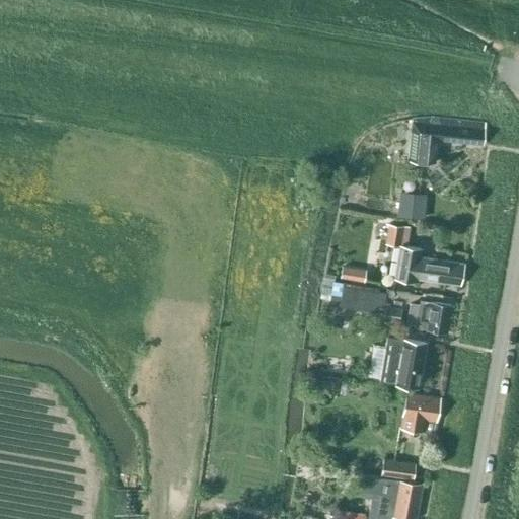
[(483,145),(486,124),(431,119),(411,119),(405,160),(435,162),(437,140),(483,145)]
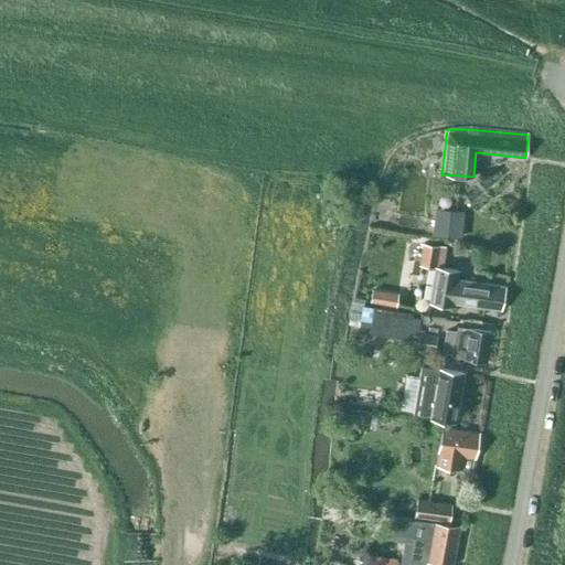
[(462,212),(434,209),(430,234),(460,237),(462,212)]
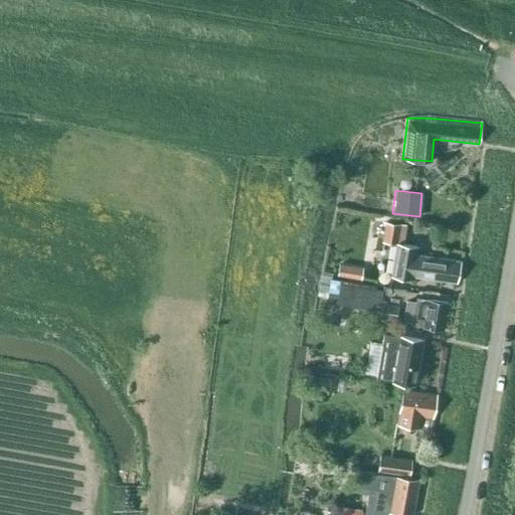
[(400,224),(392,222),(385,221),(382,240),(396,244),(400,224)]
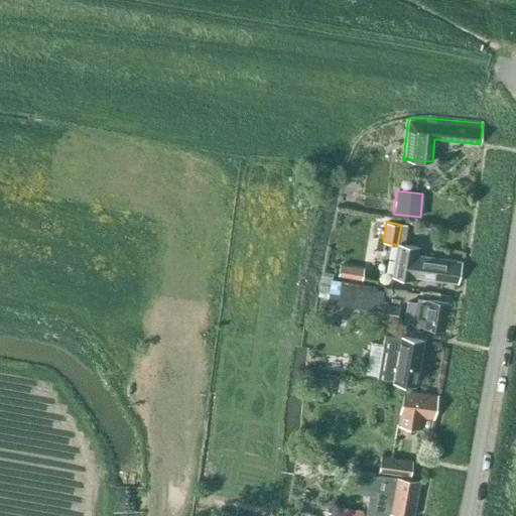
[(458,284),(462,264),(416,256),(418,248),(397,245),(392,276),(412,279),(413,277),(458,284)]
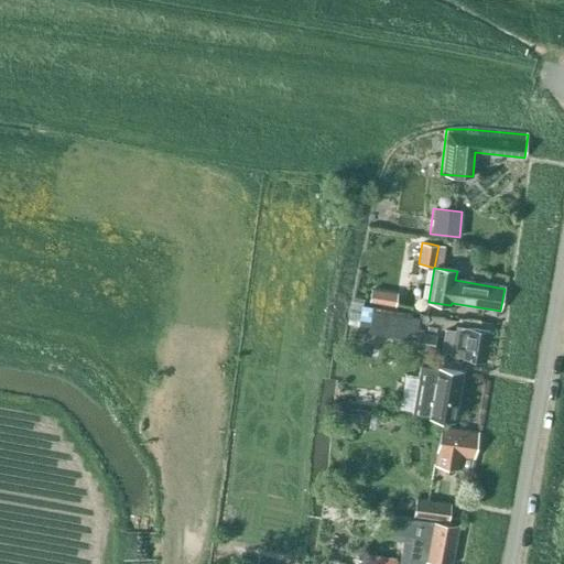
[(370,290),(368,302),(381,304),(383,292),(370,290)]
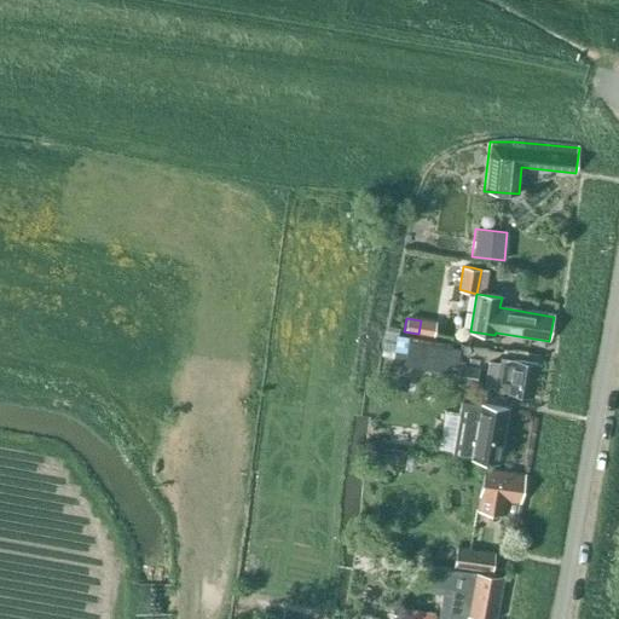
[(461,351),(409,340),(397,336),(388,374),(409,377),(412,365),(456,374),(461,351)]
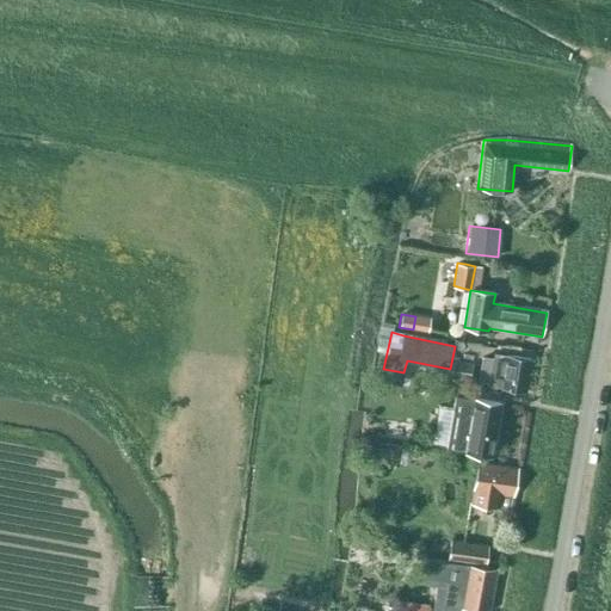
[(497,388),(501,389),(528,393),(532,359),(506,355),(505,359),(500,359),(499,372),(498,372),(497,388)]
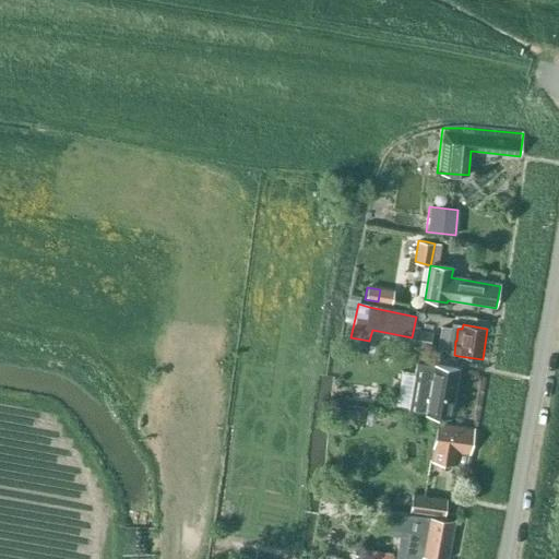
[(432,333),(415,330),(412,344),(430,347),(432,333)]
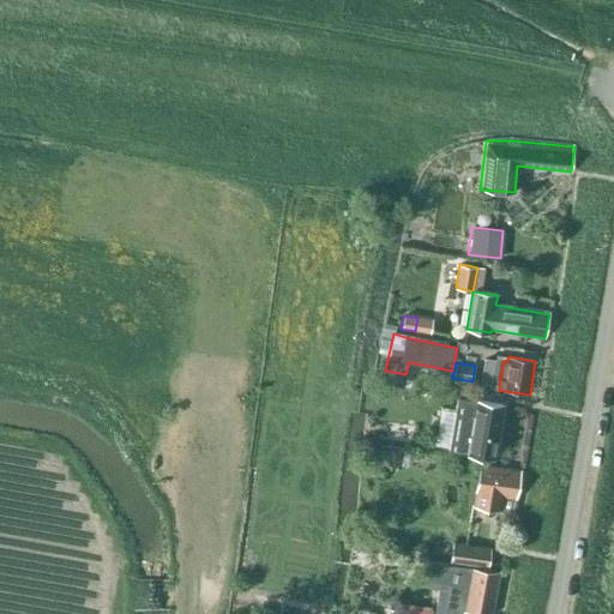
[(504,405),(468,399),(457,397),(447,451),(458,452),(458,453),(495,459),(504,405)]
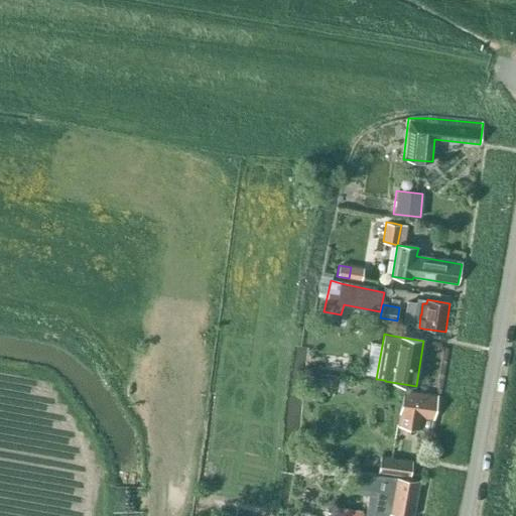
[(329,391),(330,380),(313,378),(312,388),(329,391)]
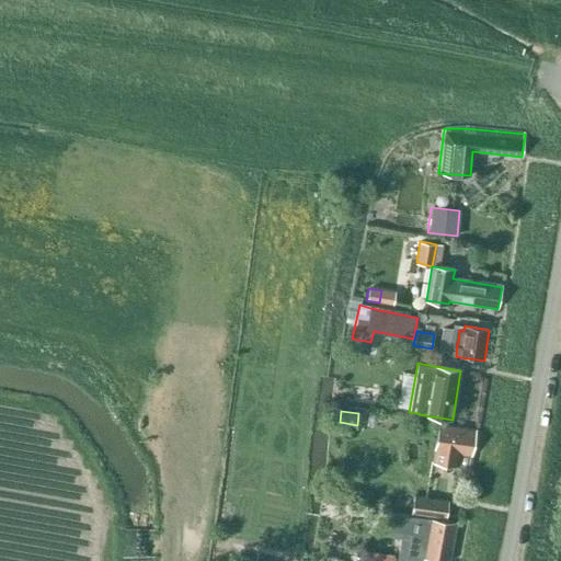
[(472,455),(473,443),(476,431),(439,425),(433,462),(450,465),(453,451),(472,455)]
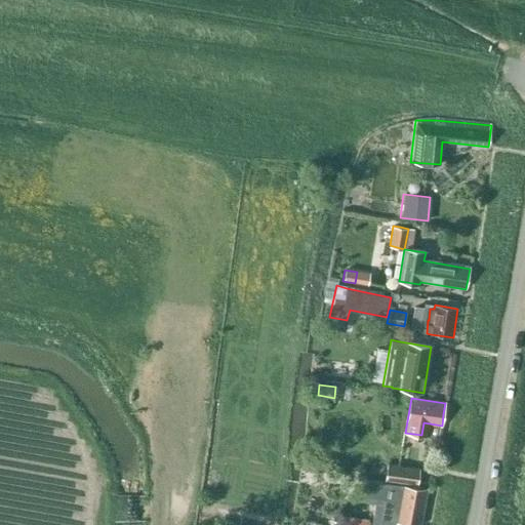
[(333,460),(314,456),(312,468),(331,471),(333,460)]
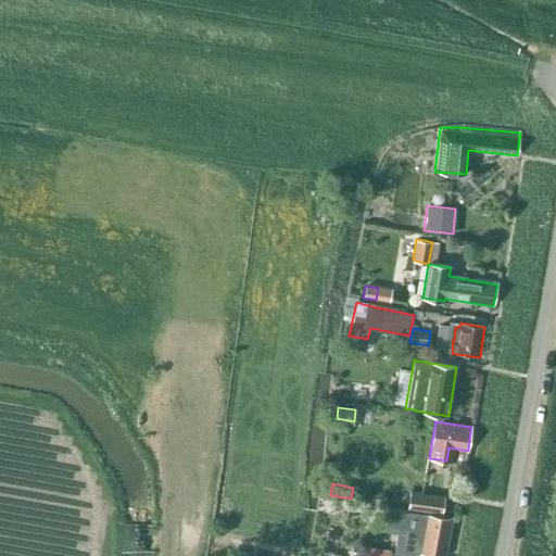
[(442,514),(445,497),(411,492),(407,509),(442,514)]
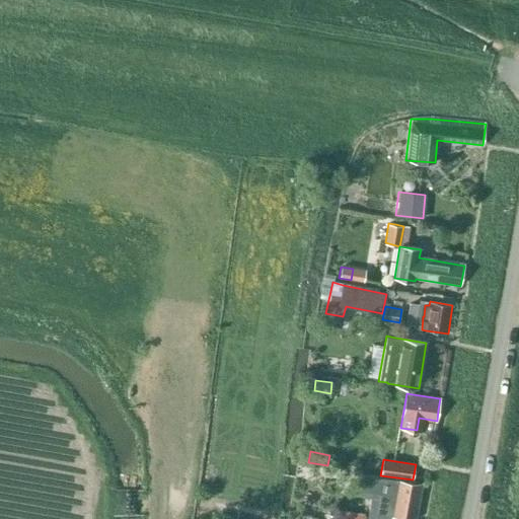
[(379,493),(376,512),(416,518),(423,484),(398,479),(360,473),(358,490),(379,493)]
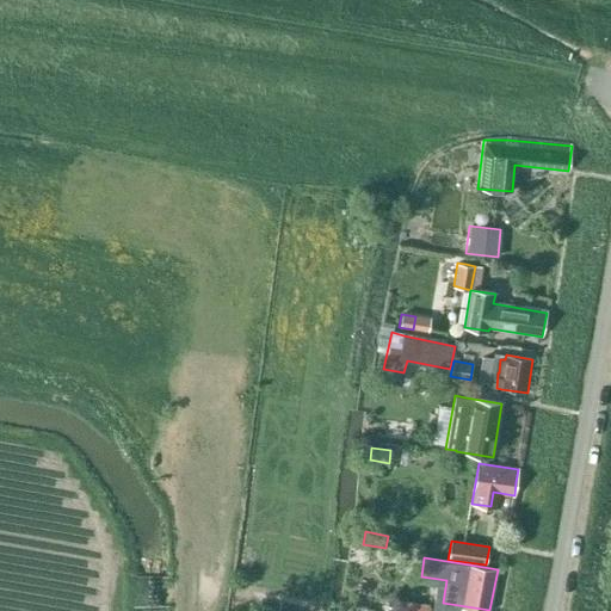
[(426,610),(429,605),(396,599),(393,610),(426,610)]
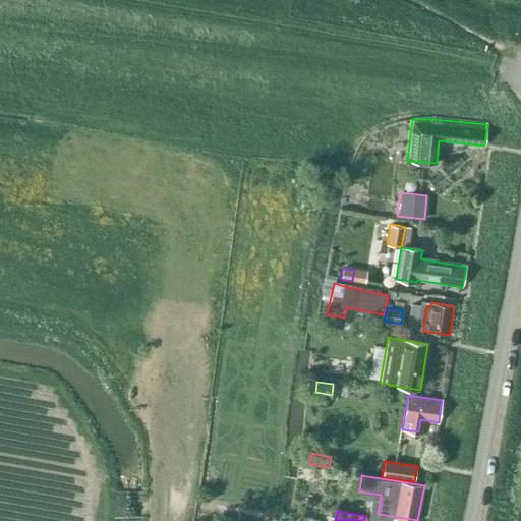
All buildings are outlined.
